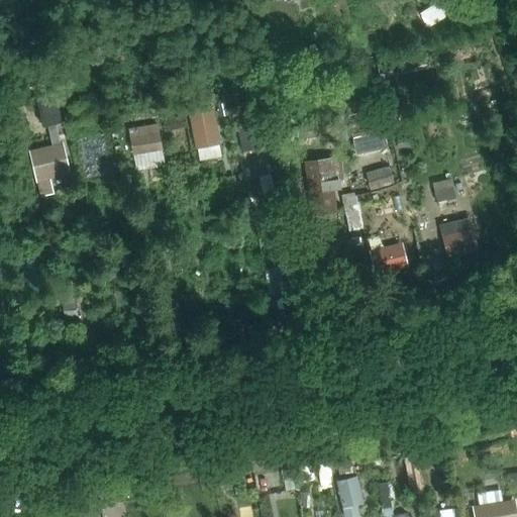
[(236,92),(226,94),(228,105),(238,102),(236,92)]
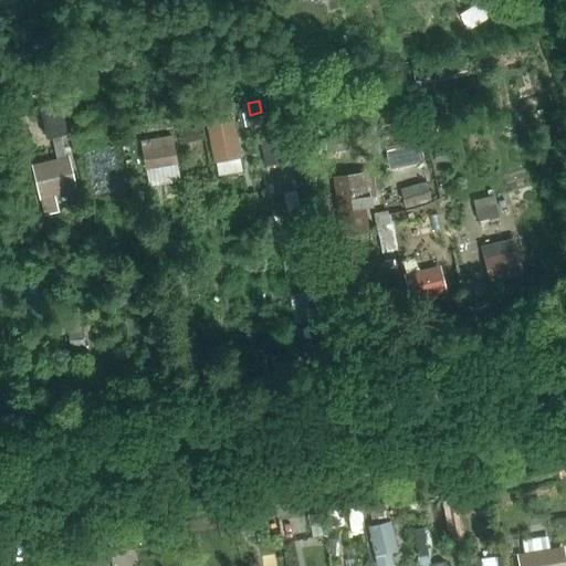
[(61,106),(40,111),(46,139),(50,138),(61,136),(67,134),(61,106)]
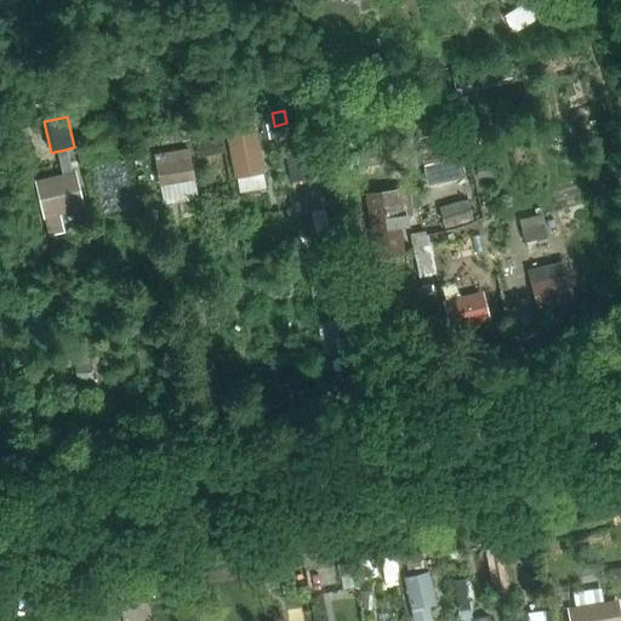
[(269,120),(260,123),(263,138),(273,136),(269,120)]
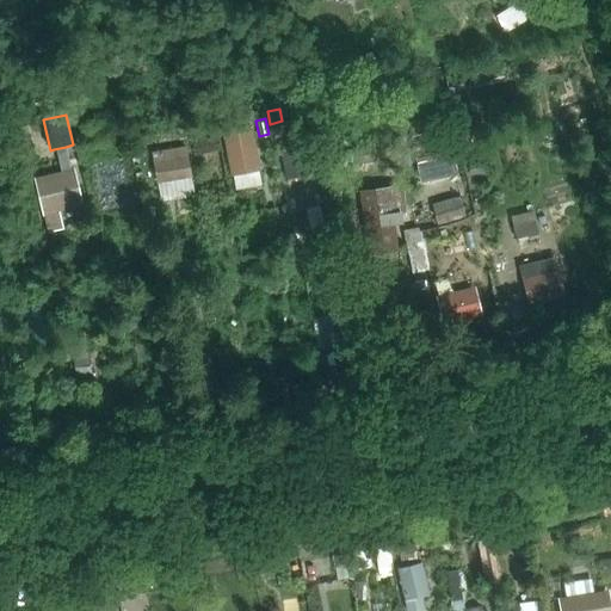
[(292,121),(272,125),(278,154),(279,154),(284,179),(308,174),(303,149),(298,150),(292,121)]
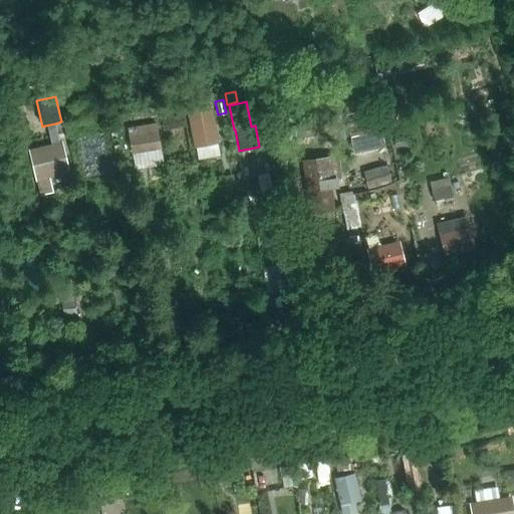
[(23,105),(15,107),(20,126),(28,124),(23,105)]
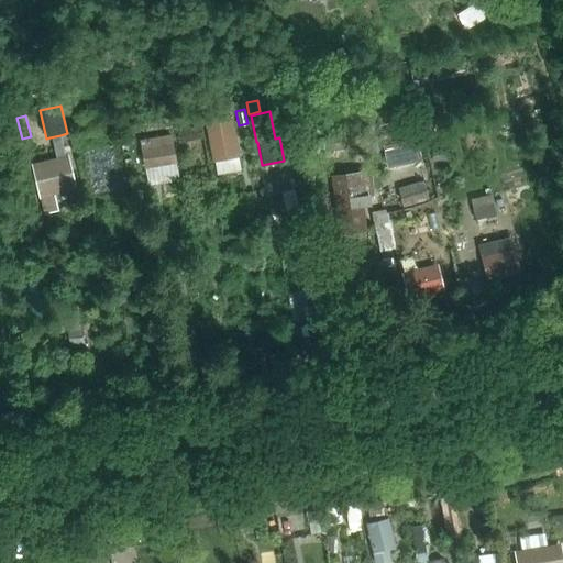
[(234,118),(210,122),(217,159),(241,155),(234,118)]
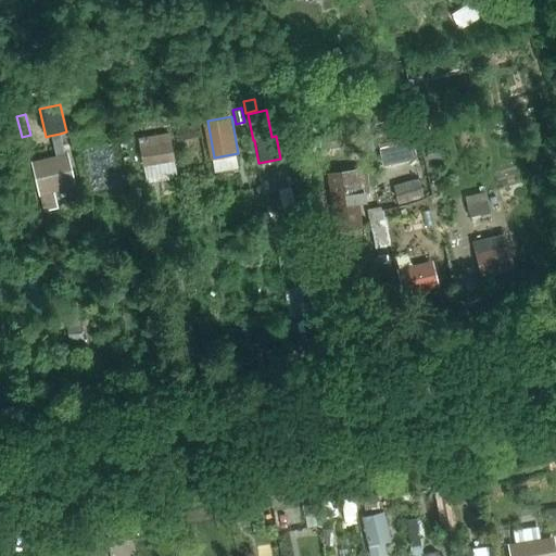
[(407,116),(374,124),(382,167),(417,160),(407,116)]
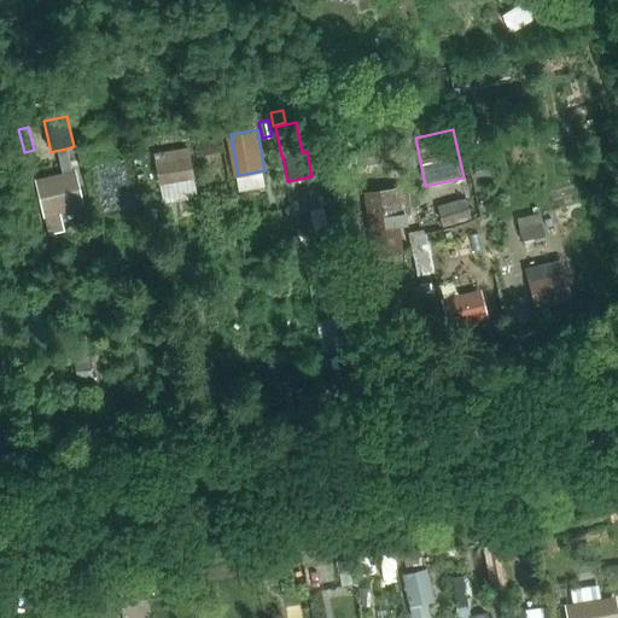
[(220,139),(194,144),(197,156),(222,152),(220,139)]
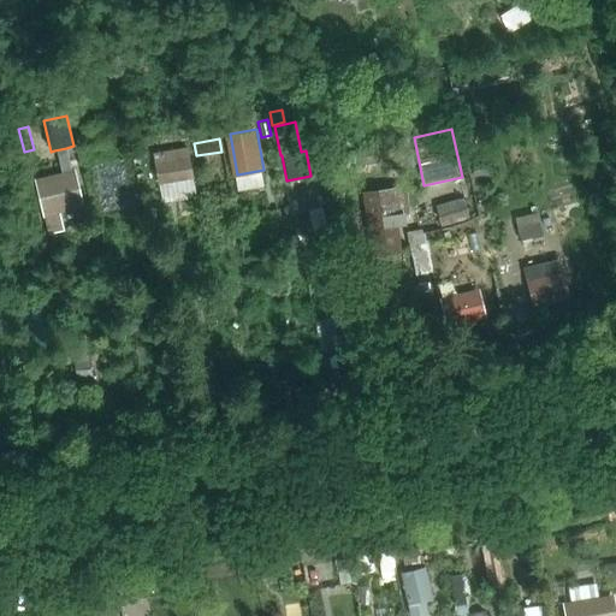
[(160,185),(195,179),(188,147),(154,153),(153,154),(159,185),(160,185)]
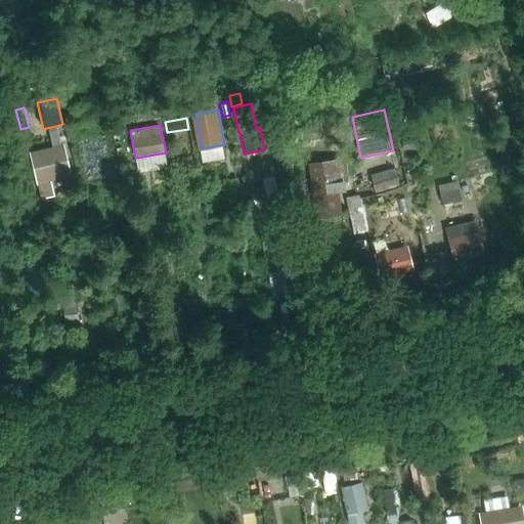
[(51,147),(30,154),(36,179),(37,184),(38,184),(42,198),(55,193),(52,180),(72,176),(63,144),(61,144),(56,126),(46,128),(51,147)]
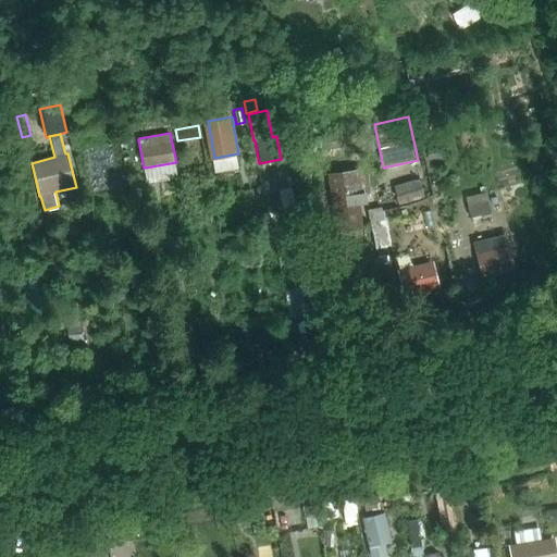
[(338,135),(319,137),(321,150),(341,148),(338,135)]
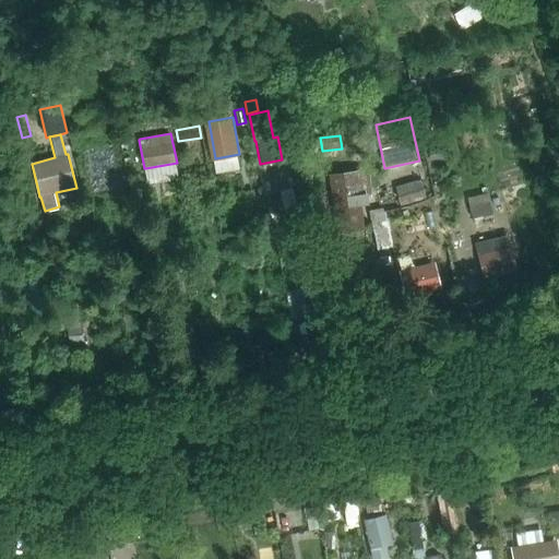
[(0,203),(11,202),(13,210),(25,207),(24,194),(38,191),(32,164),(28,156),(2,162),(0,162),(0,203)]
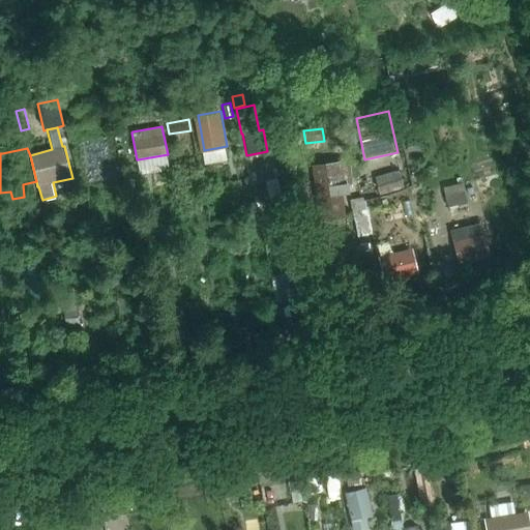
[(348,160),(312,165),(319,222),(346,217),(342,186),(351,184),(348,160)]
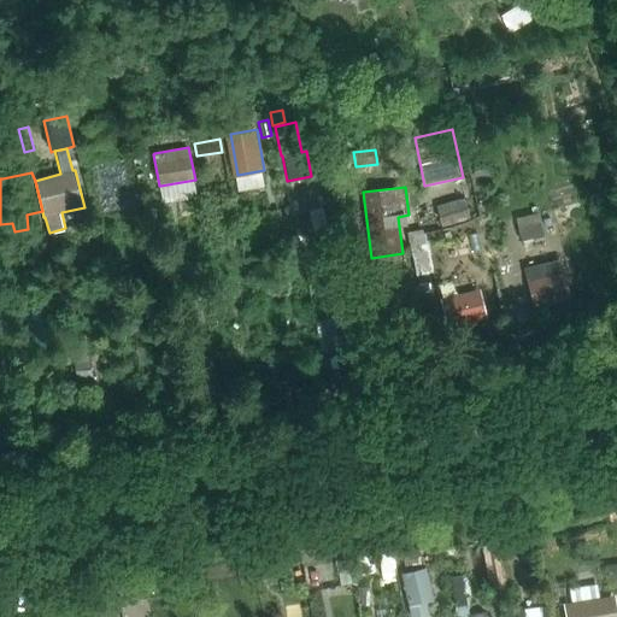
[(465,199),(436,207),(442,228),(470,219),(465,199)]
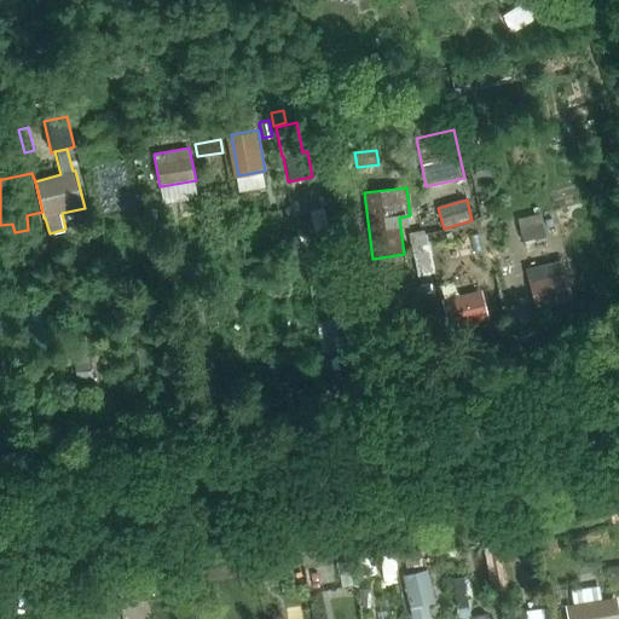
[(543,219),(520,225),(524,239),(547,233),(543,219)]
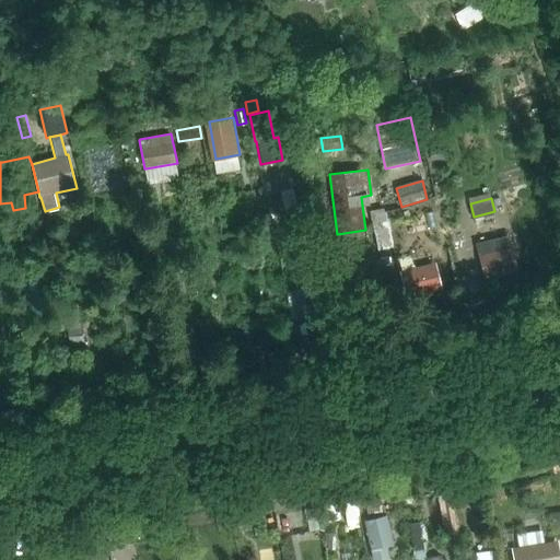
[(385,209),(370,212),(378,251),(394,247),(385,209)]
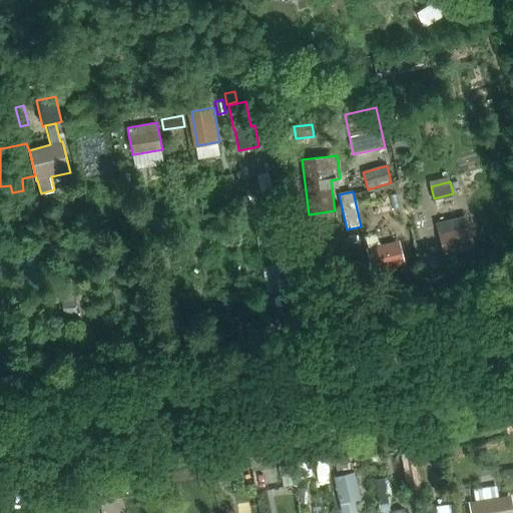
[(445,257),(475,248),(466,215),(437,223),(436,223),(444,257),(445,257)]
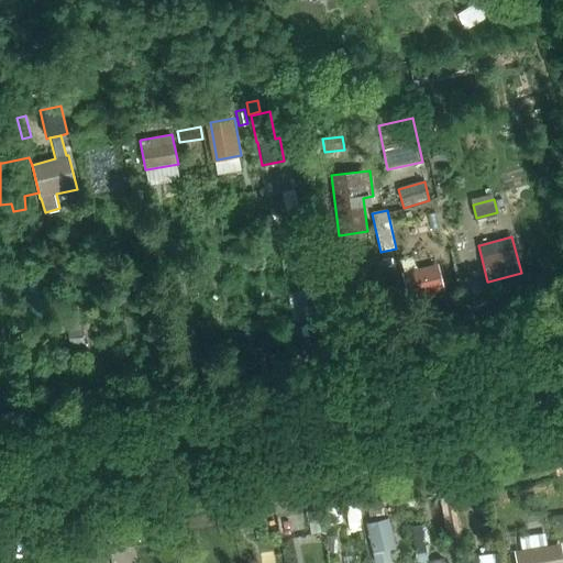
[(445,290),(439,265),(404,274),(410,300),(445,290)]
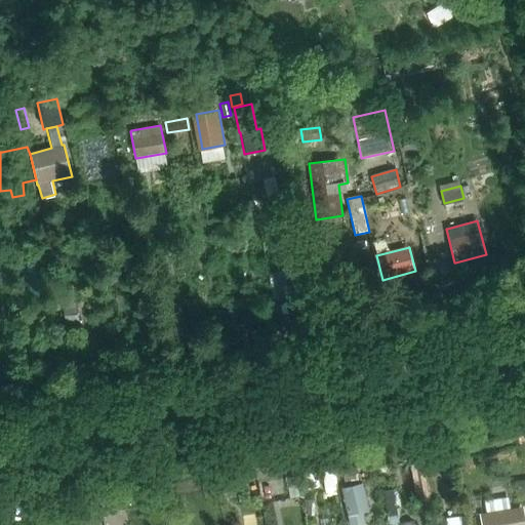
[(357,469),(342,470),(344,480),(358,479),(357,469)]
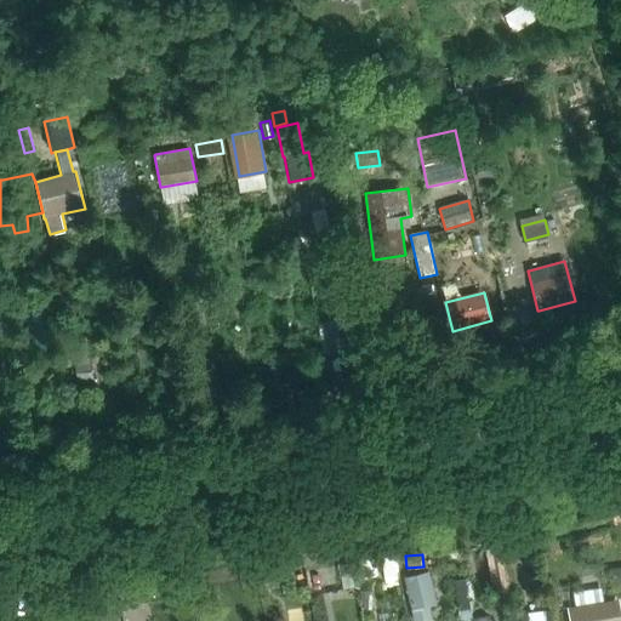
[(355,568),(341,570),(343,586),(357,585),(359,584),(355,568)]
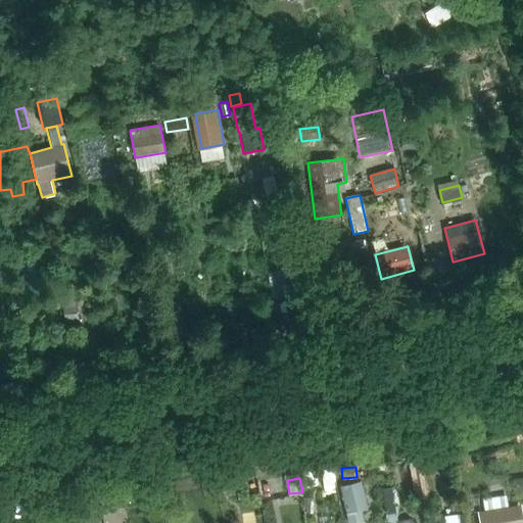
[(522,478),(512,480),(514,493),(522,491),(522,478)]
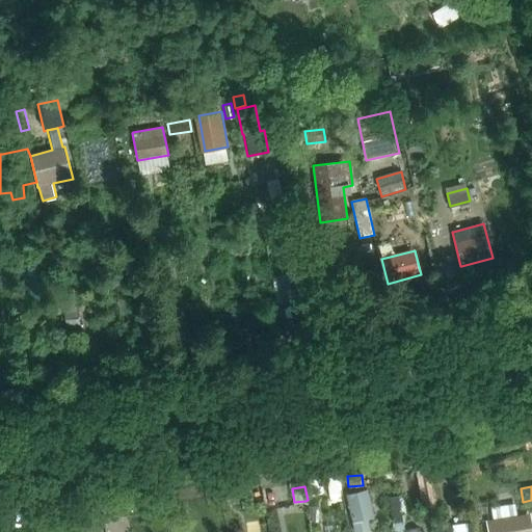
[(352,524),(354,524),(356,531),(371,531),(369,521),(374,519),(367,489),(345,495),(352,524)]
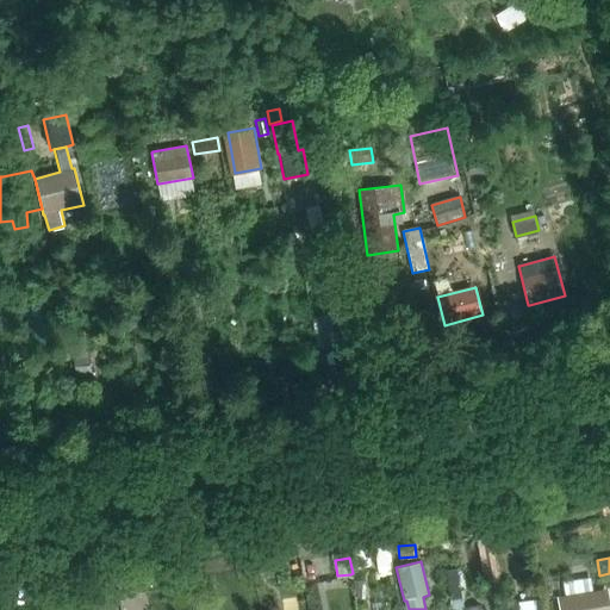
[(480,609),(480,605),(465,609),(456,568),(447,571),(453,601),(450,608),(448,608),(448,609),(480,609)]
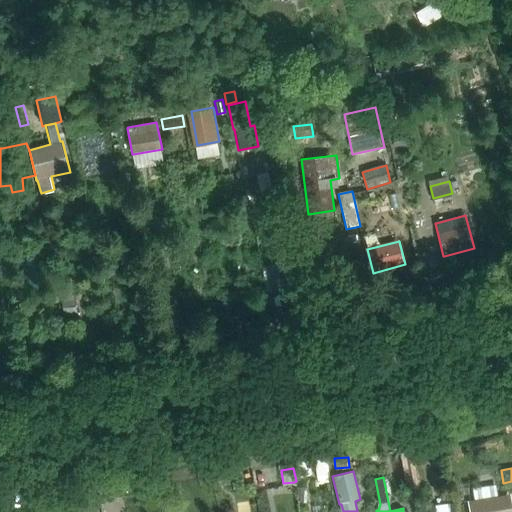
[(508,511),(506,498),(499,499),(496,486),(474,490),(476,503),(471,504),(470,504),(471,511),(508,511)]
